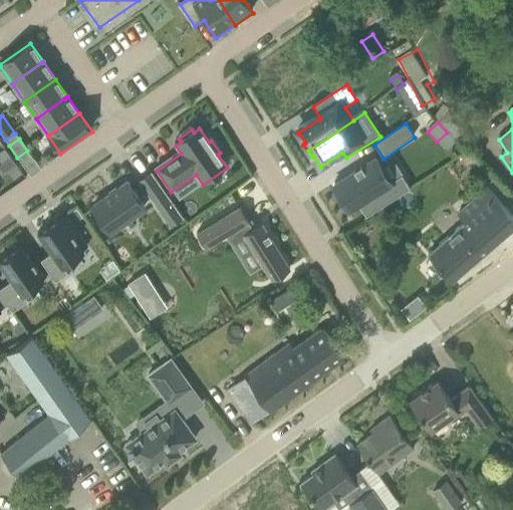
[(34,161),(27,151),(17,158),(24,168),(34,161)]
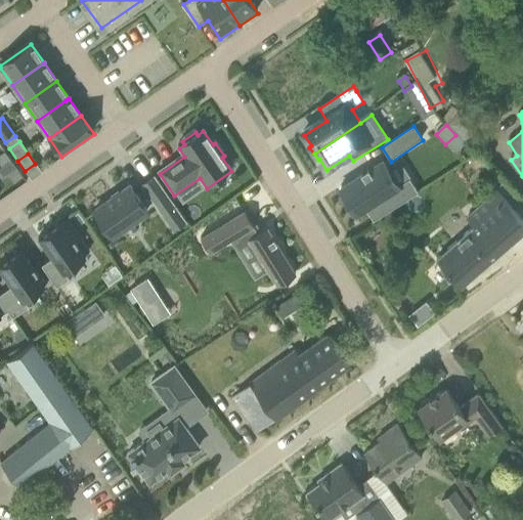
[(12,164),(0,172),(0,173),(4,179),(16,171),(12,164)]
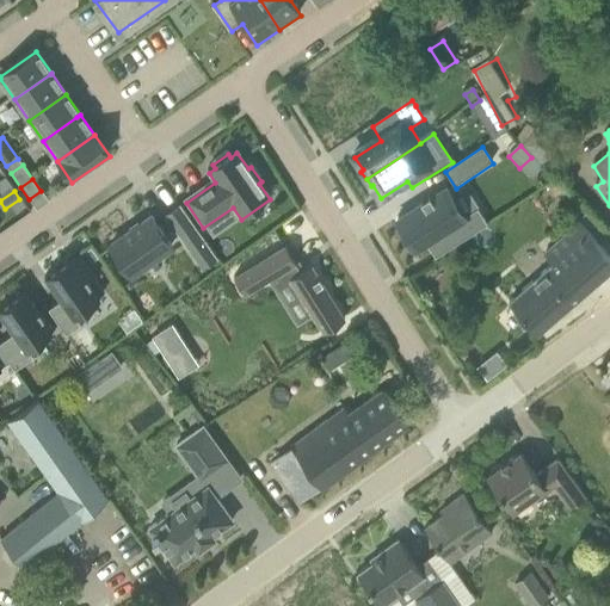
[(431,202),(424,205),(423,203),(421,204),(423,206),(398,222),(411,242),(417,251),(418,253),(427,247),(436,260),(488,227),(479,211),(464,220),(445,191),(431,201),(430,198),(429,199),(431,202)]
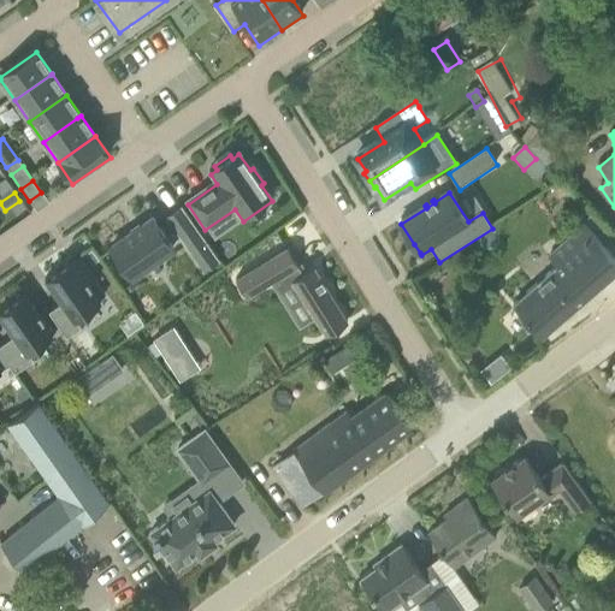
[(182,208),(166,219),(191,255),(207,244),(182,208)]
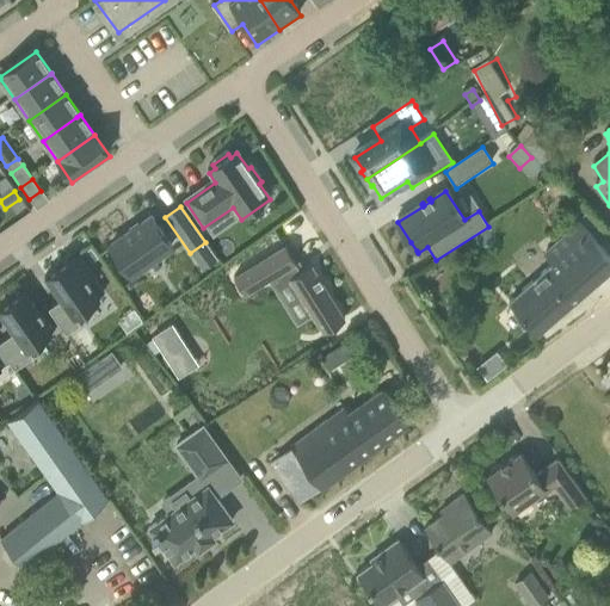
[(153,221),(111,249),(131,278),(173,249),(153,221)]
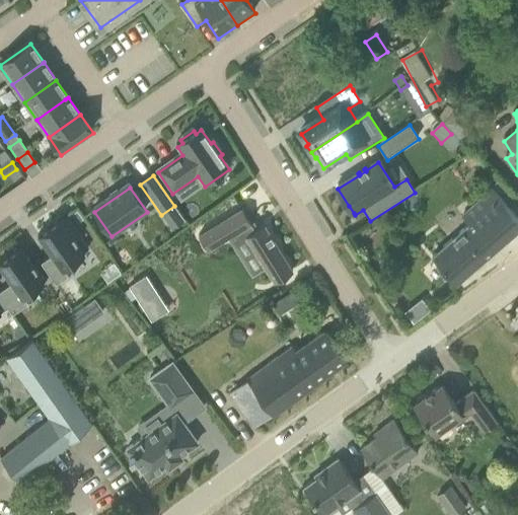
[(462,216),(470,226),(433,259),(457,287),(517,234),(517,220),(492,191),(462,216)]
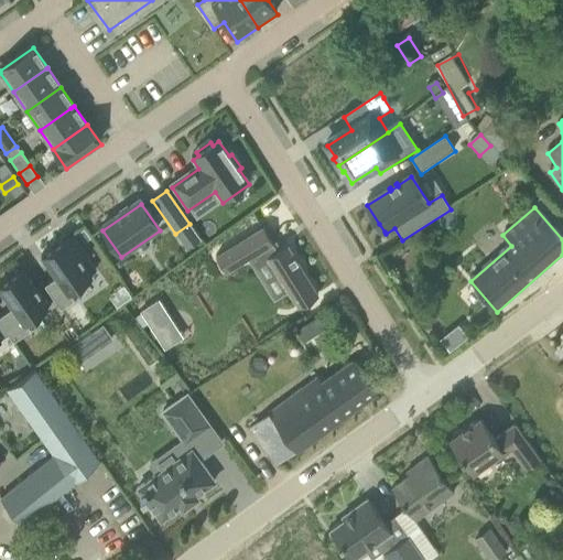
[(263,230),(217,259),(227,276),(255,258),(259,265),(268,259),(290,294),(300,310),(320,298),(288,248),(278,254),(273,246),(274,246),(263,230)]
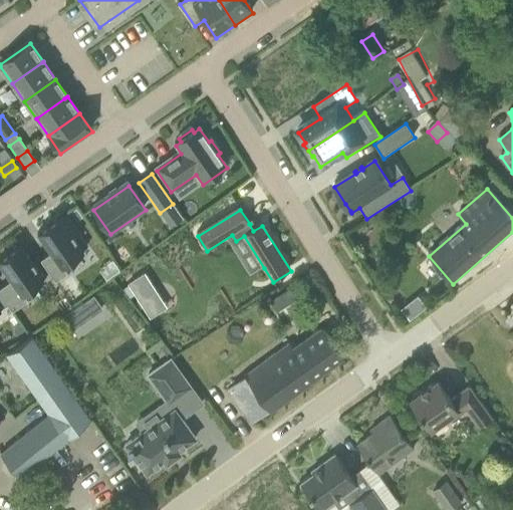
[(85,254),(61,220),(38,236),(52,256),(41,263),(56,284),(68,275),(64,269),(85,254)]
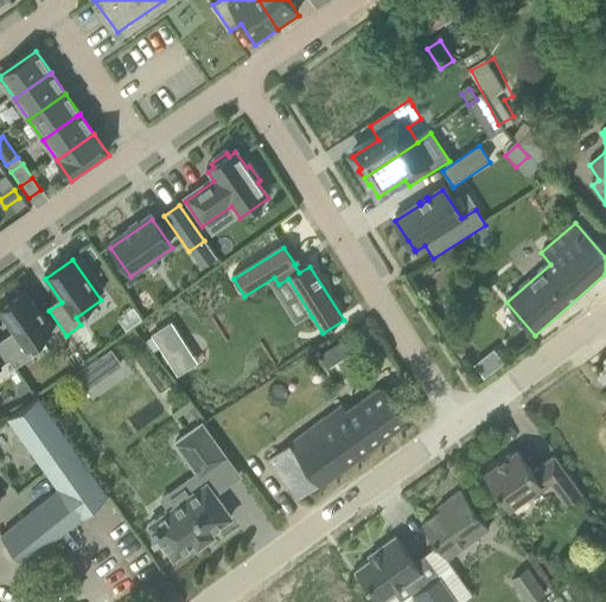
[(0,313),(14,334),(0,344),(0,347),(16,371),(34,358),(29,351),(53,333),(25,293),(0,309),(0,313)]
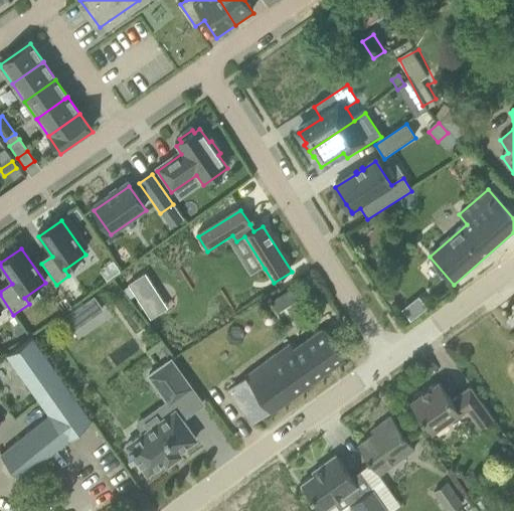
[(282,299),(271,305),(278,316),(288,309),(282,299)]
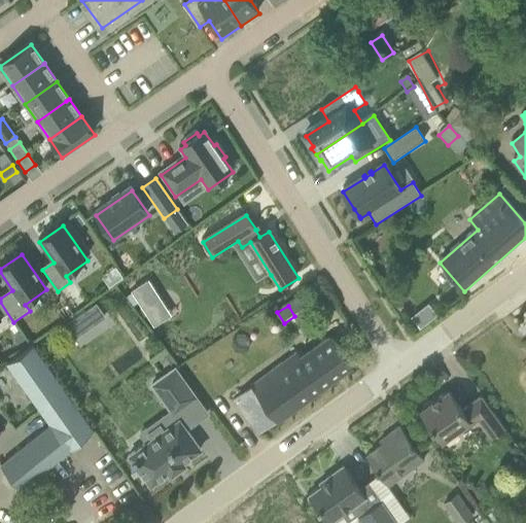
[(97,308),(82,318),(93,332),(106,321),(97,308)]
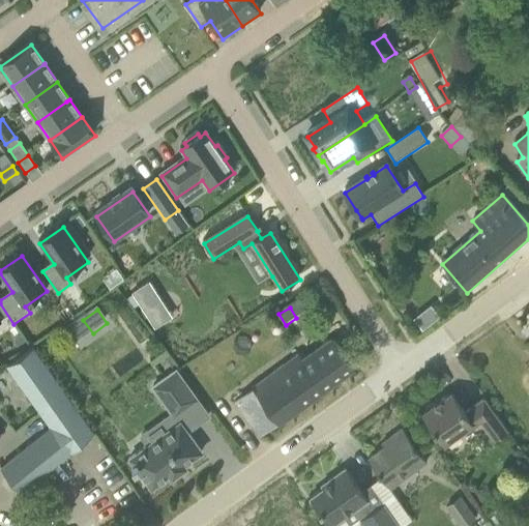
[(252,391),(235,404),(261,439),(353,372),(354,371),(343,354),(332,341),(303,361),(300,356),(252,391)]
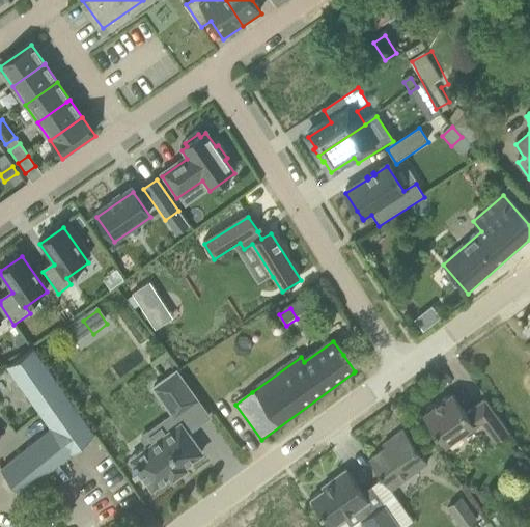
[(51,432),(1,472),(21,496),(94,436),(29,353),(3,373),(51,432)]
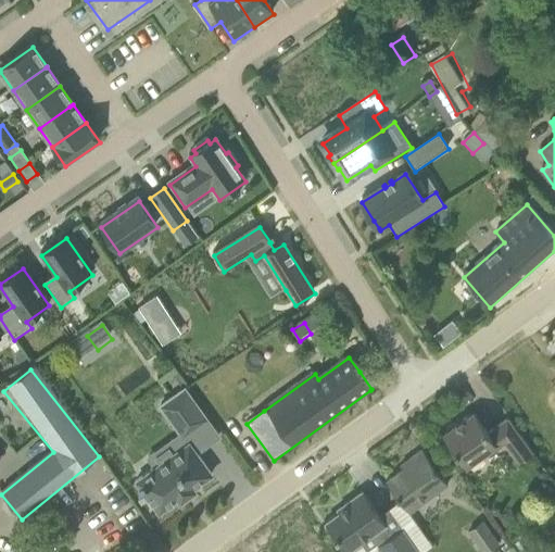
[(161,408),(183,438),(206,421),(185,390),(161,408)]
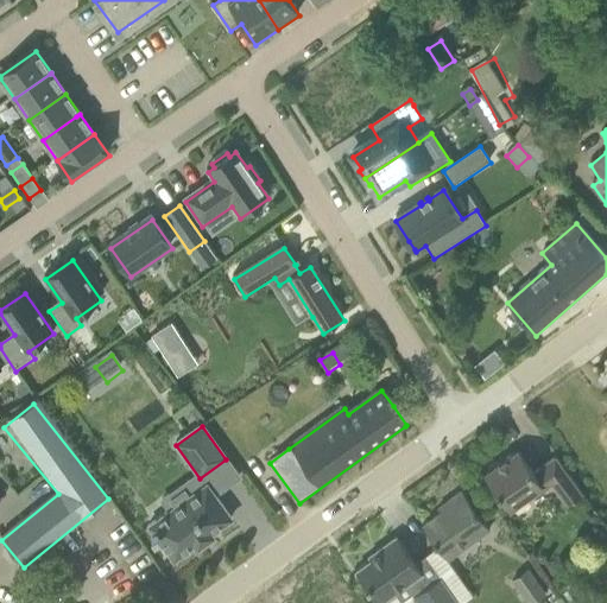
[(486,477),(500,496),(511,512),(528,501),(529,503),(551,488),(567,509),(583,496),(557,459),(536,476),(519,454),(486,477)]
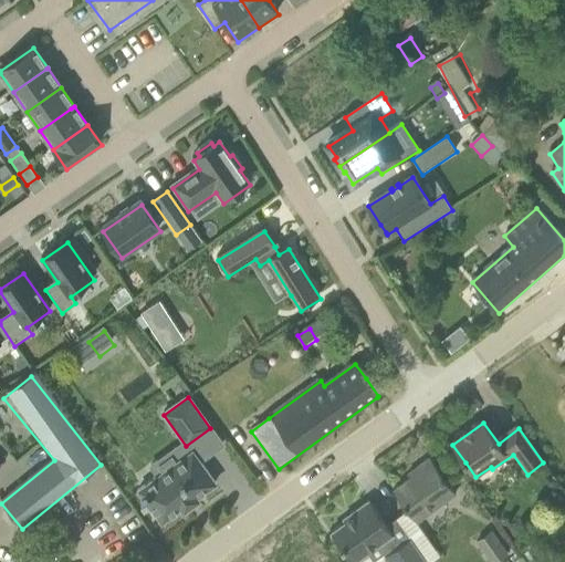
[(156,516),(161,523),(181,509),(184,512),(199,501),(197,498),(216,485),(192,453),(180,461),(182,464),(161,479),(159,476),(138,491),(143,497),(140,499),(154,517),(156,516)]
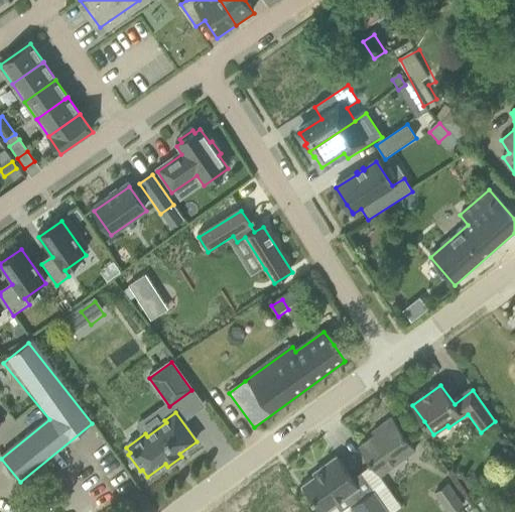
[(360,450),(372,466),(381,478),(416,453),(405,437),(405,435),(393,419),(380,429),(382,432),(360,450)]
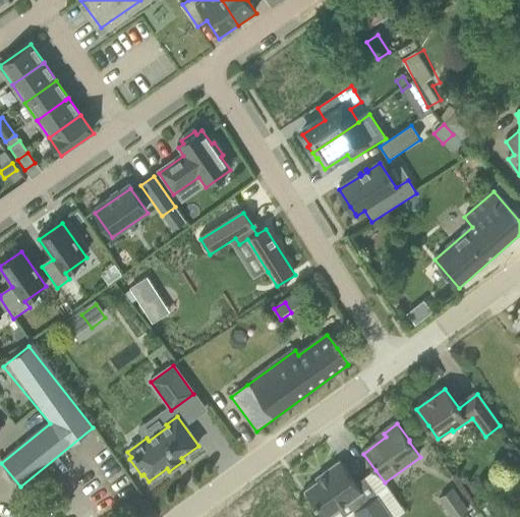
[(319,482),(305,493),(323,516),(345,516),(352,512),(355,516),(392,516),(379,497),(368,504),(340,463),(318,480),(319,482)]
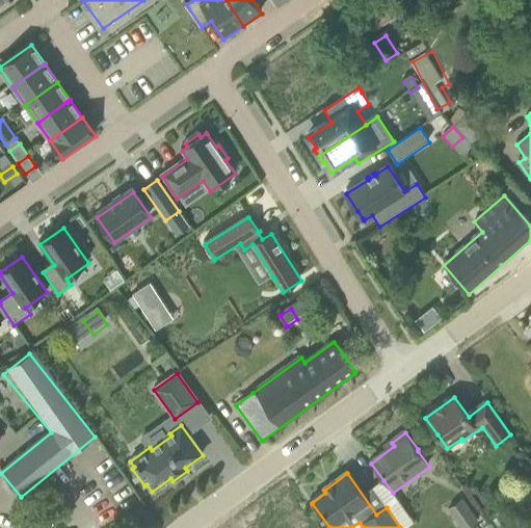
[(450,511),(461,527),(471,527),(478,522),(463,502),(450,511)]
